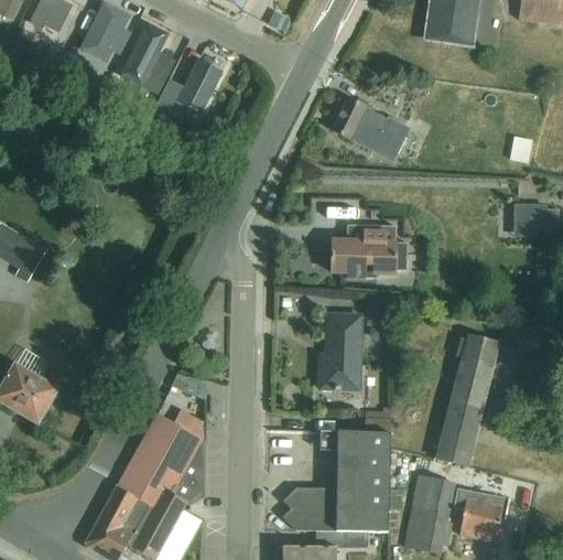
[(0,0),(0,9),(14,17),(22,0),(0,0)]
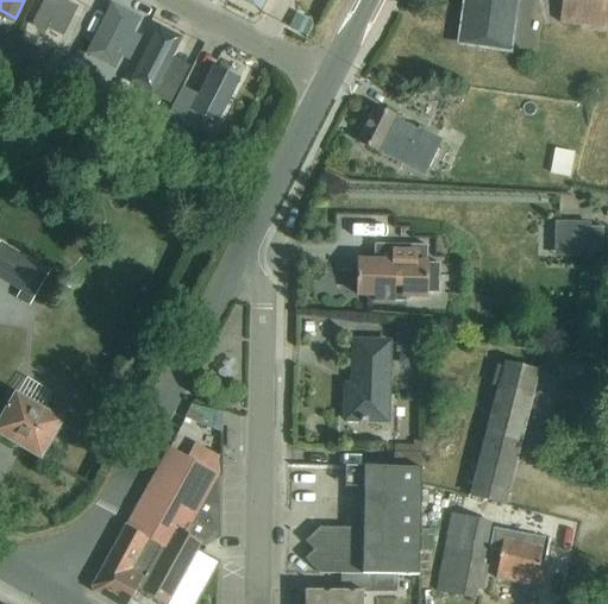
[(45,0),(37,16),(48,21),(57,4),(51,0),(45,0)]
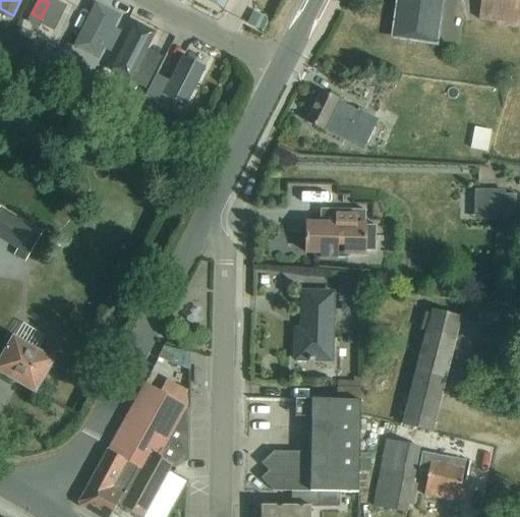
[(75,41),(100,53),(105,44),(112,47),(123,26),(116,23),(122,10),(104,0),(96,0),(75,41)]
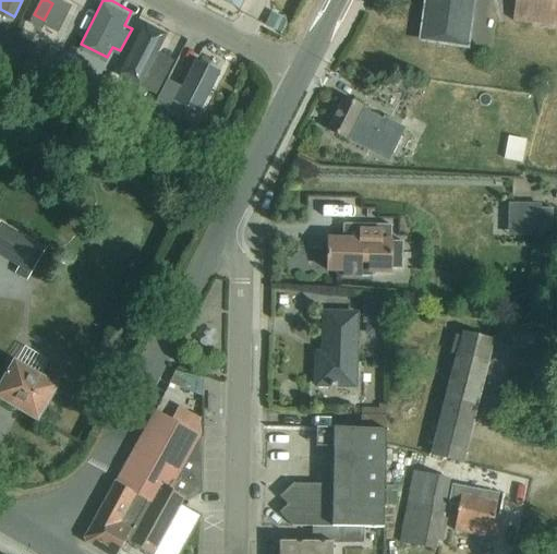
[(226,0),(245,9),(249,0),(226,0)]
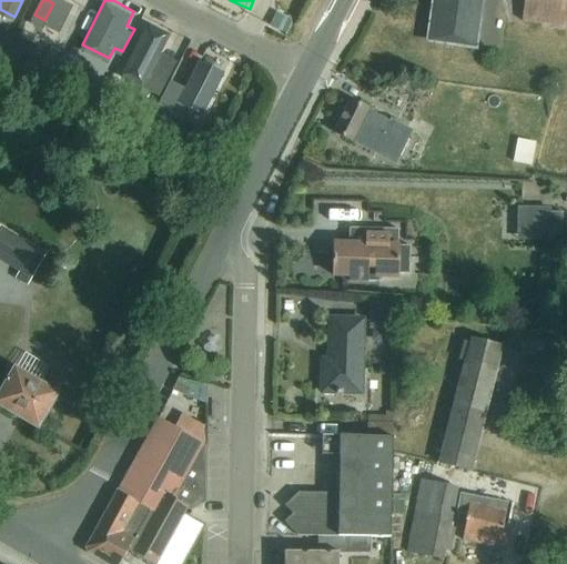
[(437,39),(475,43),(481,0),(443,0),(437,39)]
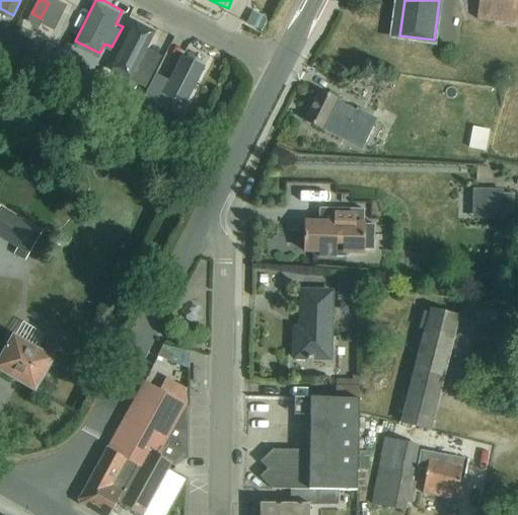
[(479,0),(477,17),(517,22),(517,0),(479,0)]
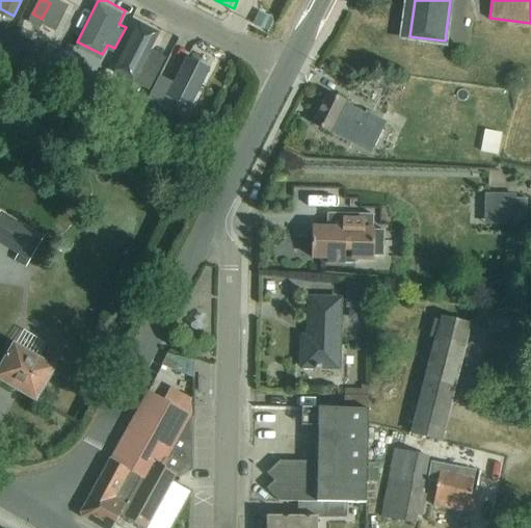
[(48,24),(55,28),(68,5),(59,1),(48,24)]
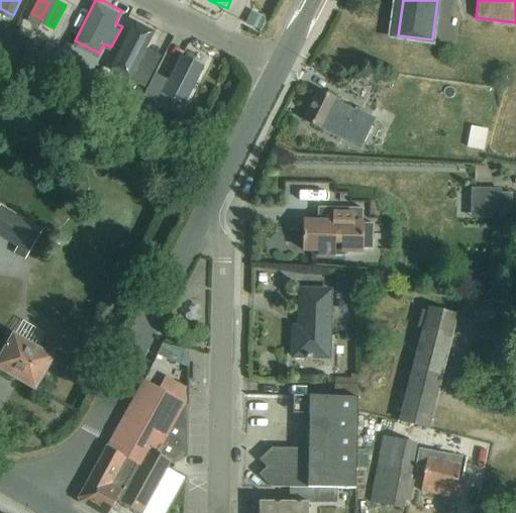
[(256,3),(250,18),(264,23),(270,8),(256,3)]
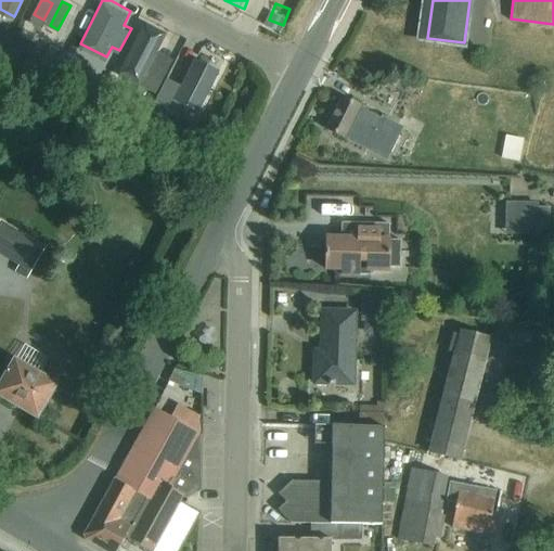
[(116,66),(157,88),(175,54),(158,46),(167,29),(141,16),(116,66)]
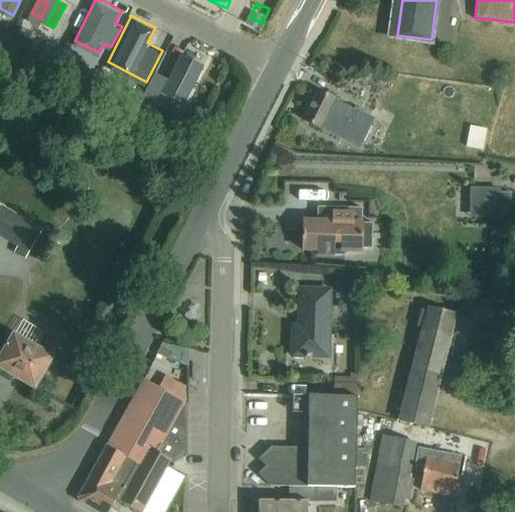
[(0,22),(0,57),(4,50),(14,55),(19,45),(29,50),(34,41),(14,30),(13,29),(0,22)]
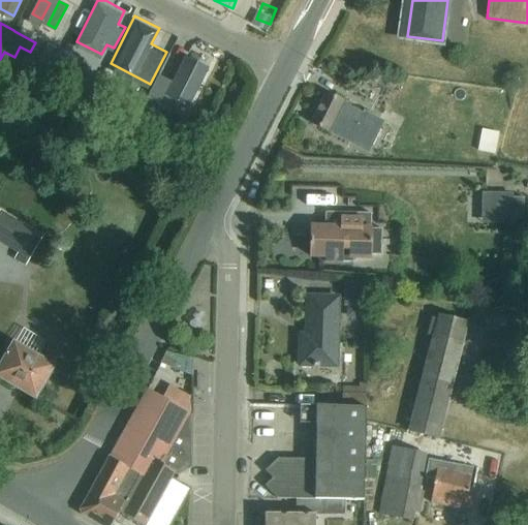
[(73,55),(49,41),(35,66),(61,80),(73,55)]
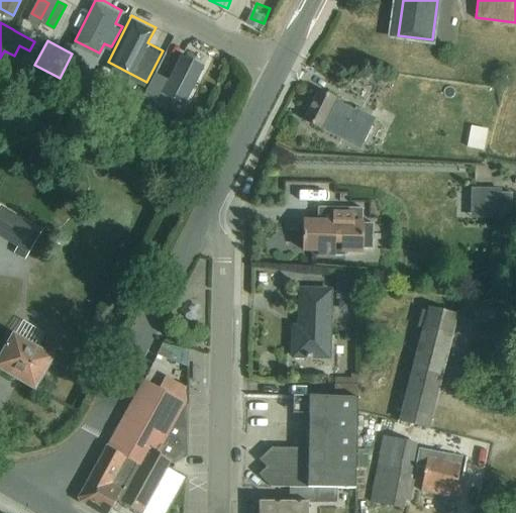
[(171,75),(158,69),(150,82),(186,100),(206,61),(183,49),(171,75)]
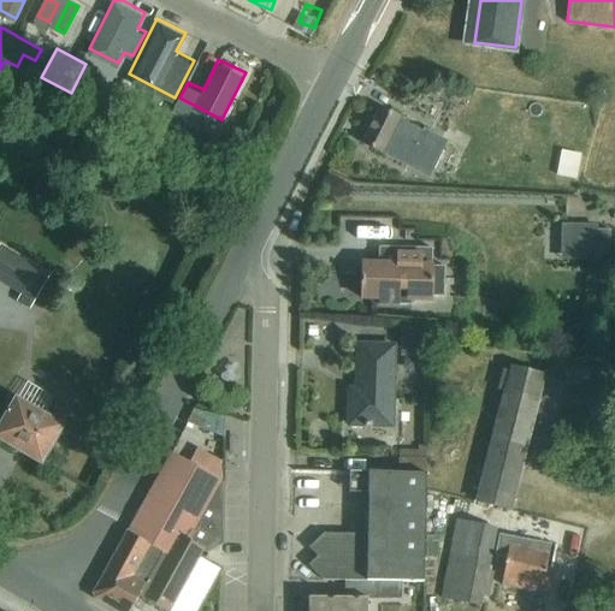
[(89,88),(139,113),(145,101),(95,76),(89,88)]
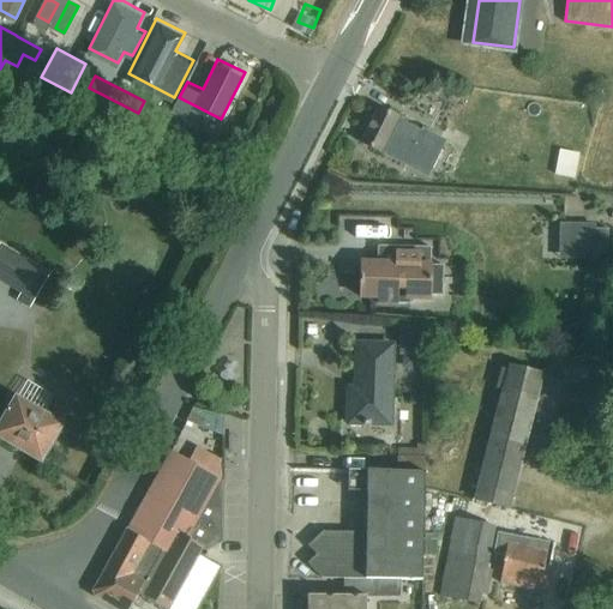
[(151,119),(181,134),(206,148),(214,134),(187,122),(194,108),(175,98),(169,112),(157,107),(151,119)]
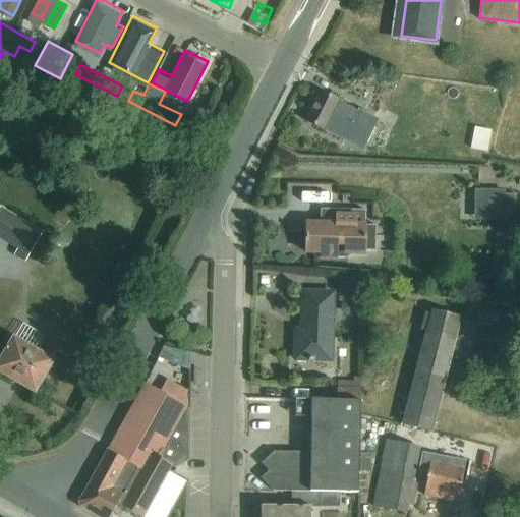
[(307,118),(362,147),(378,117),(359,108),(358,110),(338,100),(339,98),(322,89),(307,118)]
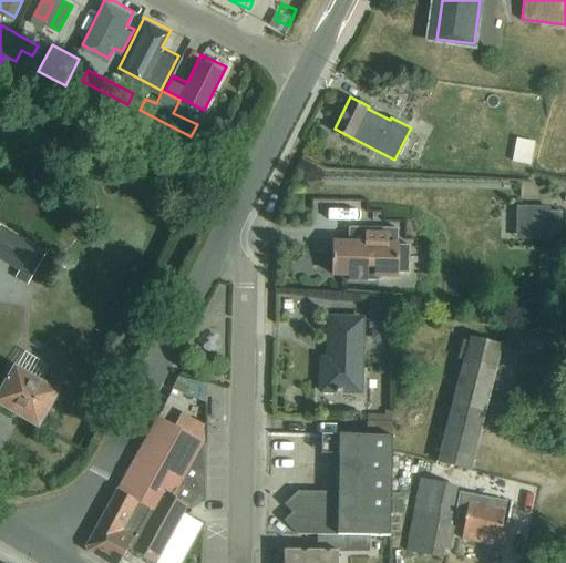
[(512,160),(531,163),(536,139),(517,135),(512,160)]
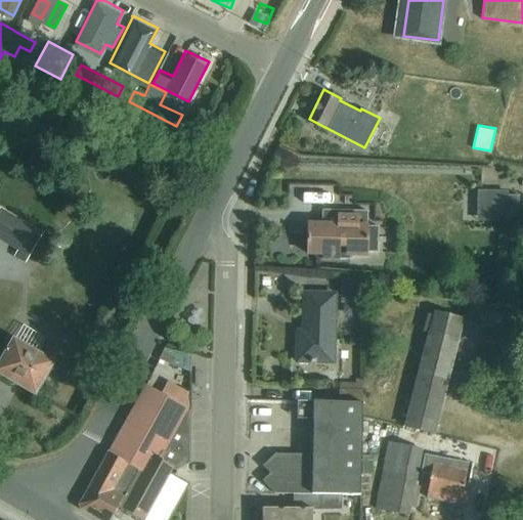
[(508,190),(489,189),(489,208),(492,208),(492,218),(507,218),(508,190)]
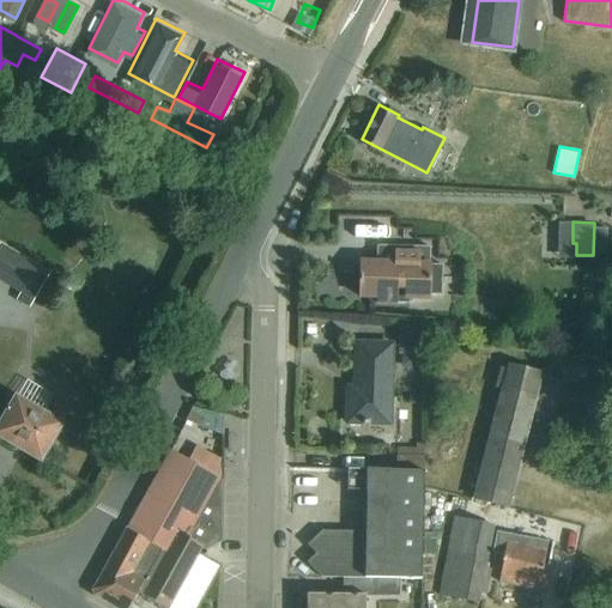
[(377,299),(410,301),(410,291),(442,292),(443,262),(430,261),(430,243),(397,242),(395,260),(362,259),(361,293),(377,293),(377,299)]
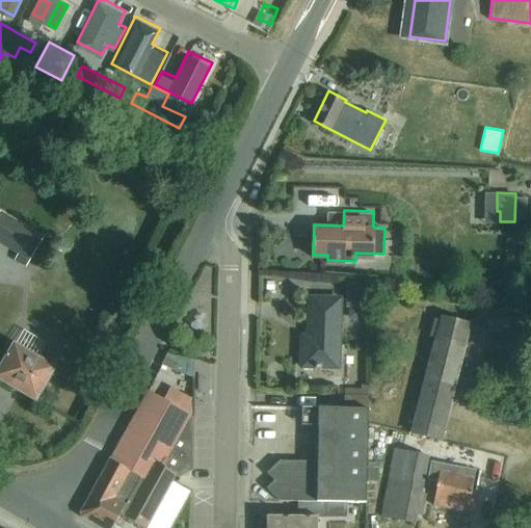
[(40,236),(0,212),(0,241),(27,258),(40,236)]
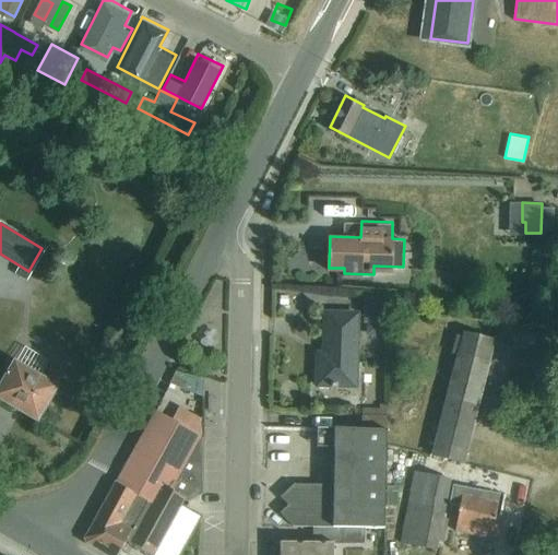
[(380,313),(380,294),(369,294),(369,313),(380,313)]
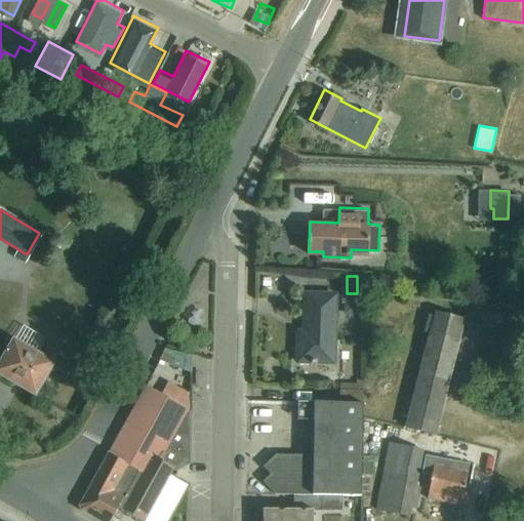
[(297,359),(333,360),(335,292),(306,291),(304,329),(298,329),(297,359)]
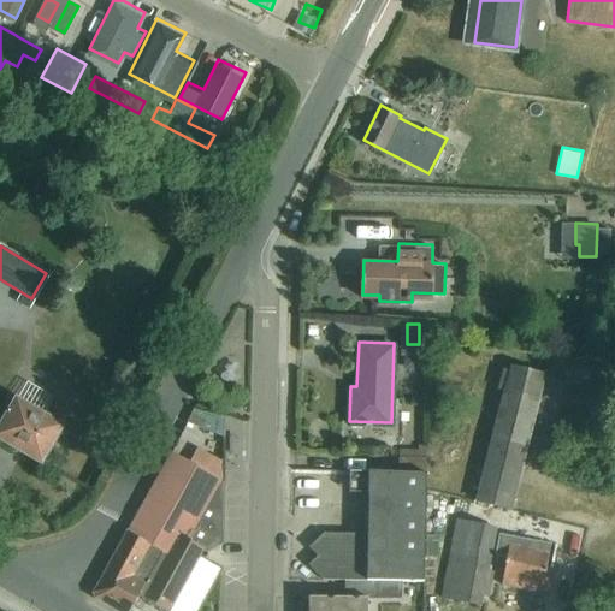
[(477,498),(510,506),(544,374),(512,366),(477,498)]
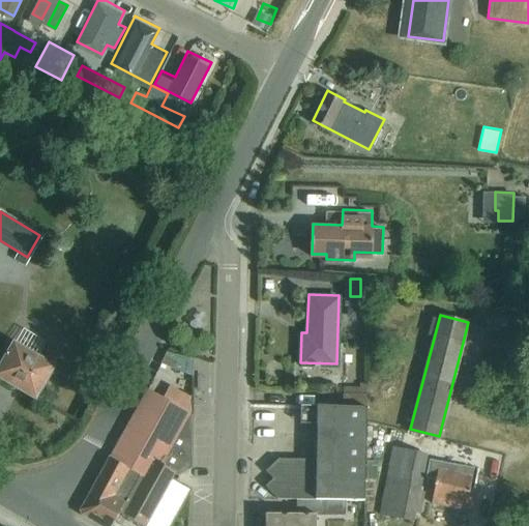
[(0,370),(0,375),(36,397),(65,346),(50,337),(38,357),(15,344),(0,370)]
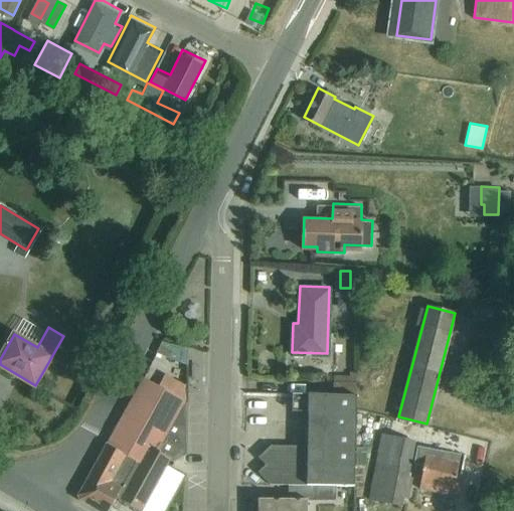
[(163,349),(190,357),(194,342),(168,334),(163,349)]
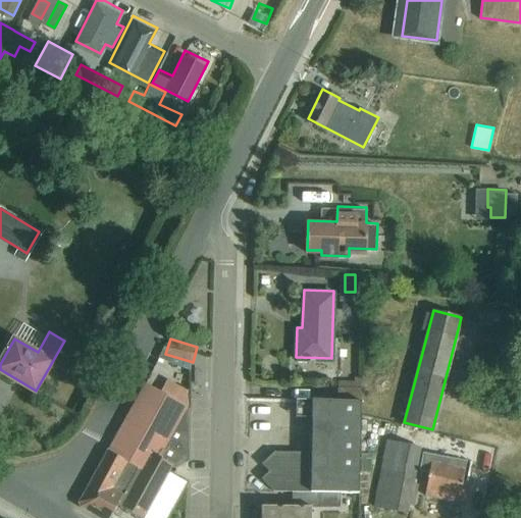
[(177,467),(190,460),(189,407),(188,407),(189,405),(146,381),(109,449),(81,501),(82,505),(104,517),(109,517),(118,503),(144,517),(172,464),(177,467)]
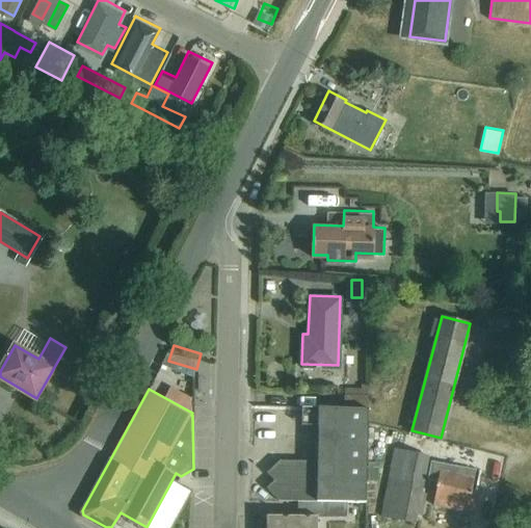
[(298,499),(348,499),(366,500),(368,392),(344,392),(343,405),(318,405),(318,422),(318,458),(280,458),(267,471),(274,478),(267,486),(280,499),(298,499)]
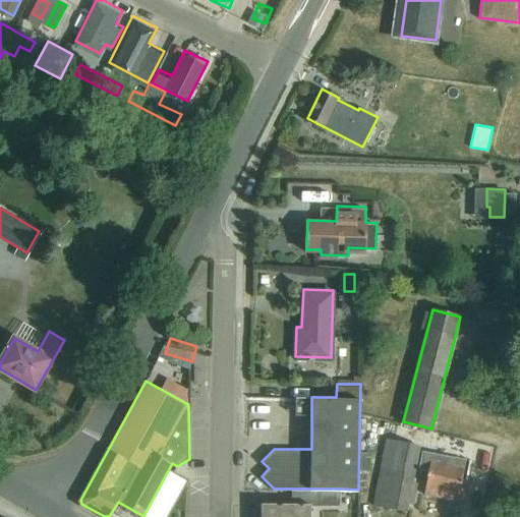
[(419,503),(422,486),(412,484),(420,444),(388,437),(374,503),(406,509),(408,501),(419,503)]
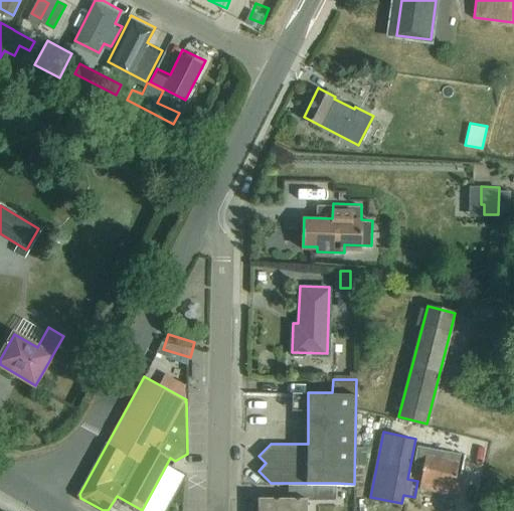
[(461,454),(443,451),(424,447),(422,459),(425,459),(420,482),(454,489),(461,454)]
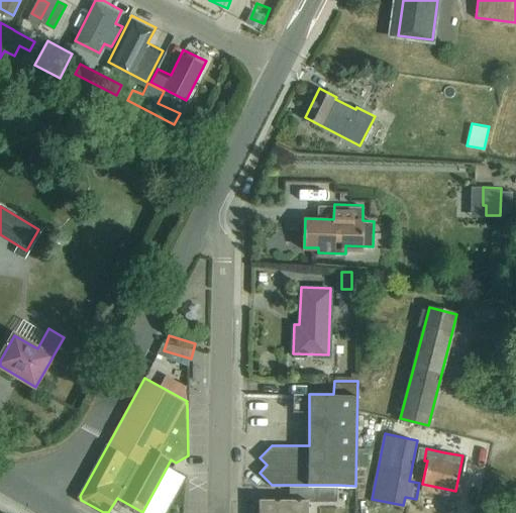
[(338,485),(290,485),(290,500),(260,500),(259,512),(308,512),(309,499),(337,500),(338,485)]
